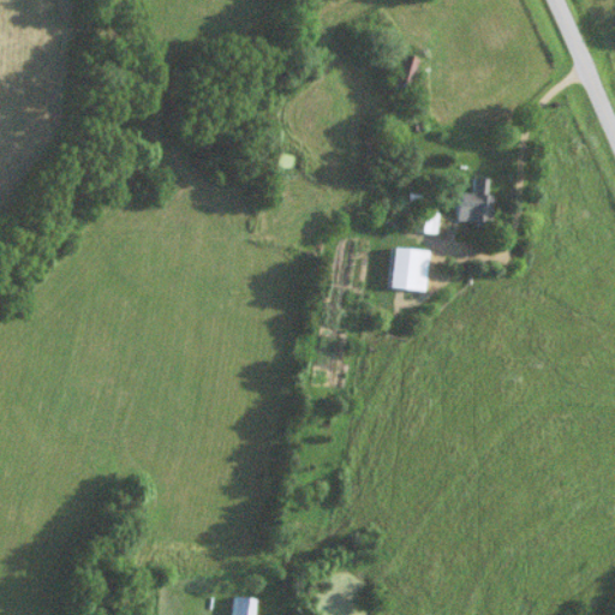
[(418,61),(396,55),(389,89),(410,95),(418,61)]
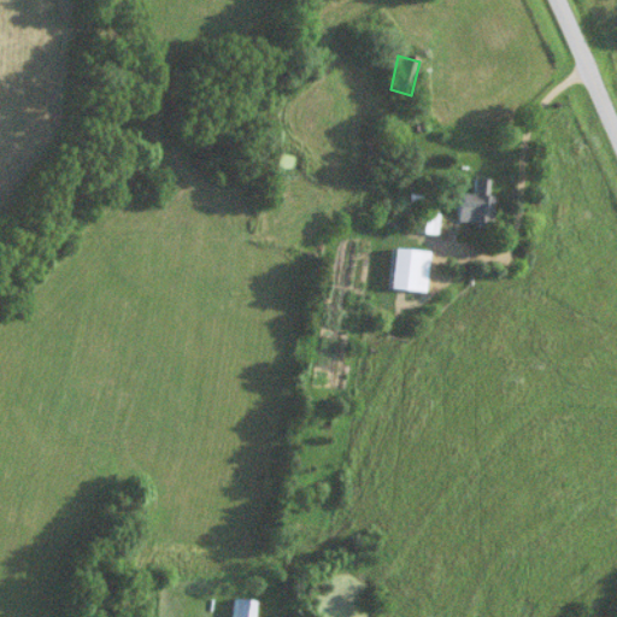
[(475,195),(460,195),(460,224),(494,224),(494,181),(475,181),(475,195)]
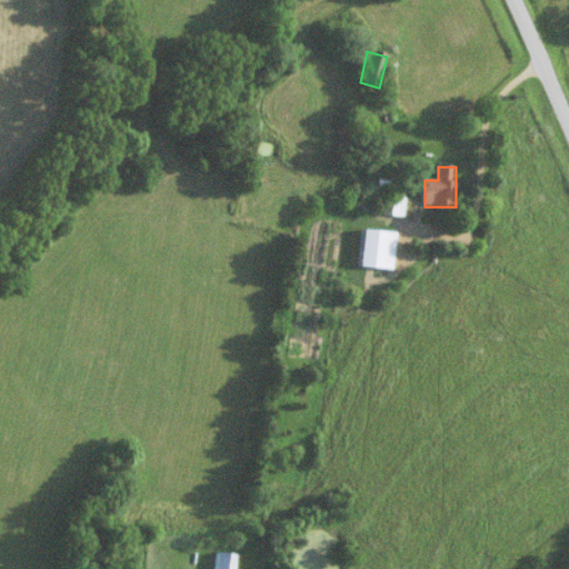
[(407,217),(407,198),(386,198),(386,217),(407,217)]
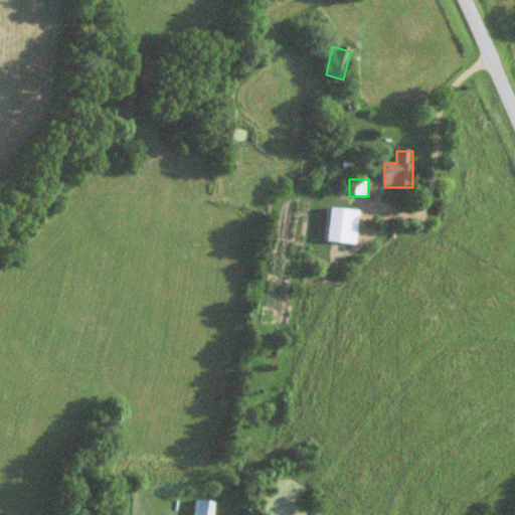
[(326,243),(357,245),(360,212),(329,209),(326,243)]
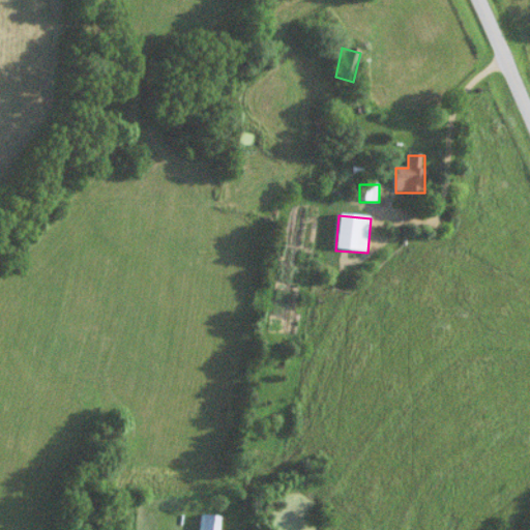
[(222,529),(224,518),(204,516),(202,529),(222,529)]
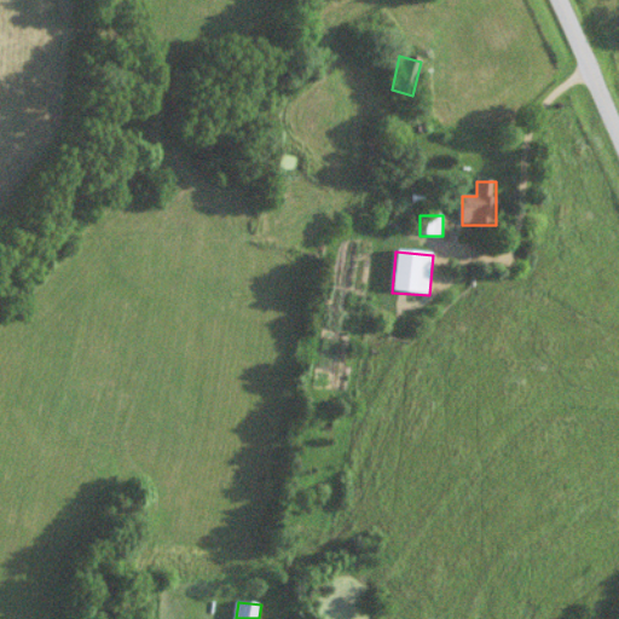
All buildings are outlined.
